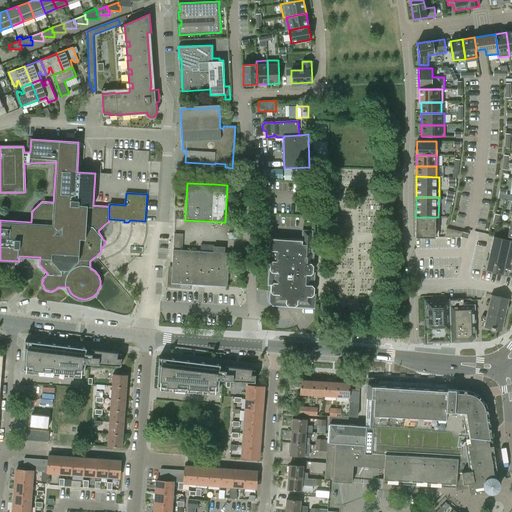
[(438,217),(415,217),(415,237),(438,237),(438,217)]
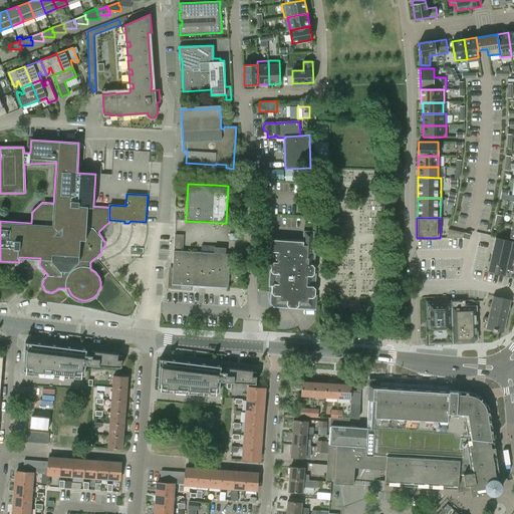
[(447,238),(463,238),(464,233),(449,230),(447,238)]
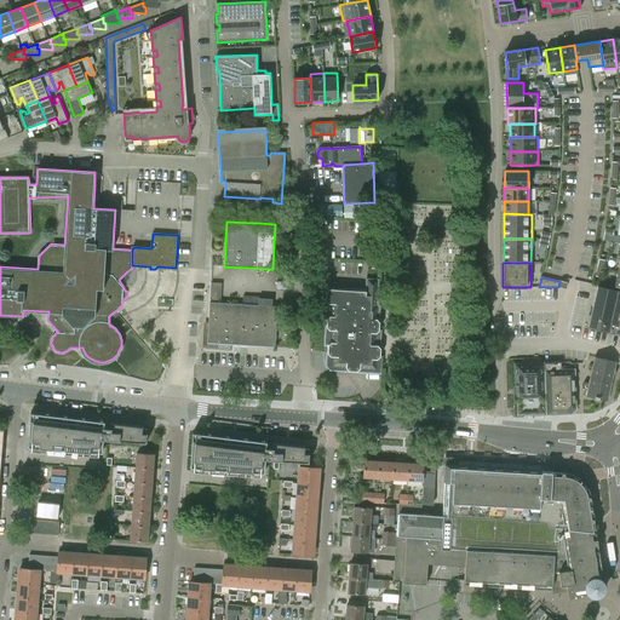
[(328,343),(328,352),(328,355),(329,360),(331,363),(336,363),(342,367),(345,367),(345,371),(380,372),(382,357),(380,357),(382,345),(379,345),(380,332),(379,332),(380,319),(379,319),(380,306),(379,305),(379,292),(378,292),(378,280),(367,279),(366,291),(326,288),(325,304),(326,304),(326,316),(327,316),(327,329),(328,329),(327,343),(328,343)]
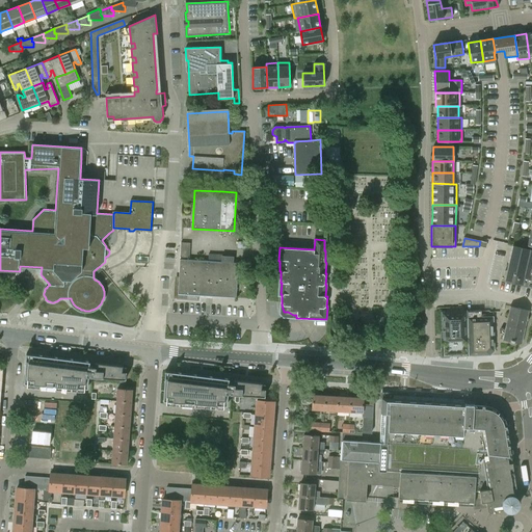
[(190,243),(181,242),(180,257),(189,258),(190,243)]
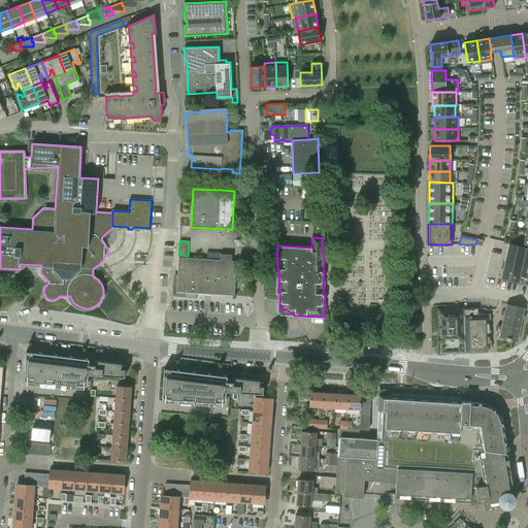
[(500,265),(502,244),(491,243),(489,264),(500,265)]
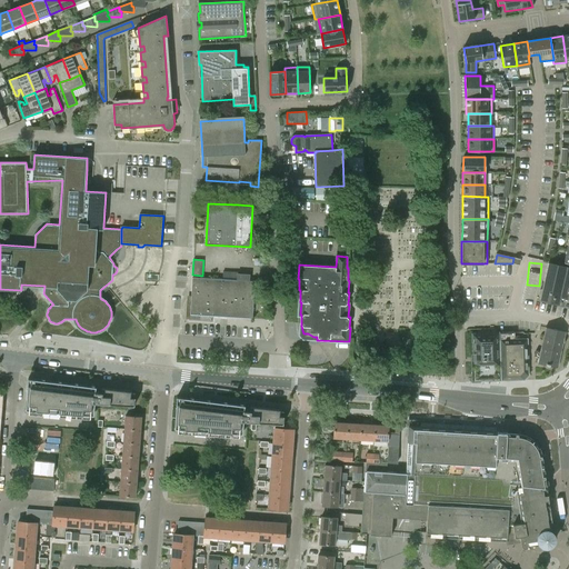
[(540,289),(538,300),(568,307),(568,267),(548,262),(541,289),(540,289)]
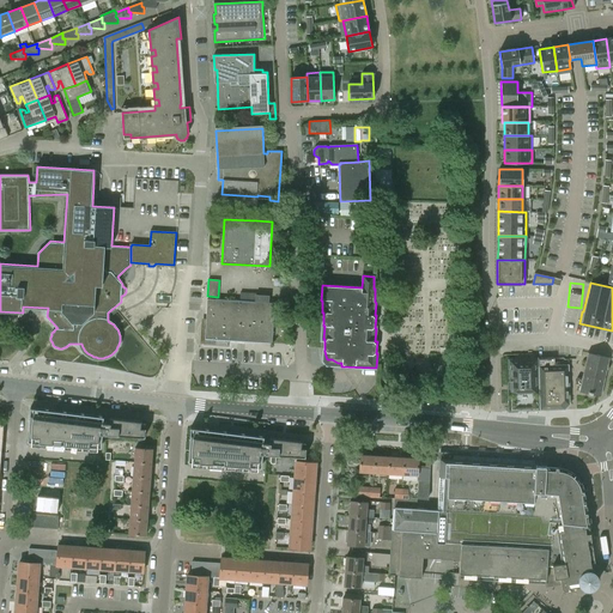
[(272,344),(274,302),(207,298),(206,319),(205,340),(272,344)]
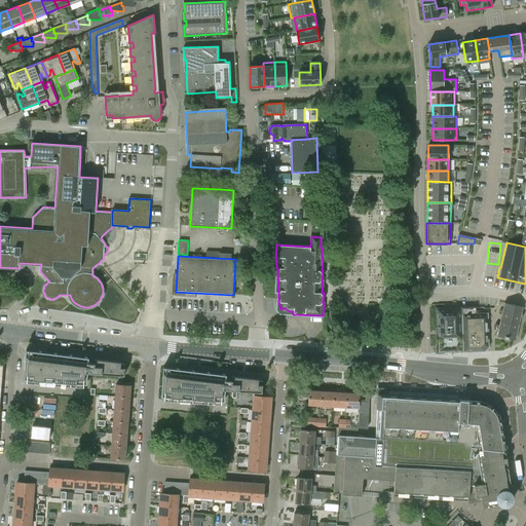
[(490,282),(494,265),(487,263),(483,279),(490,282)]
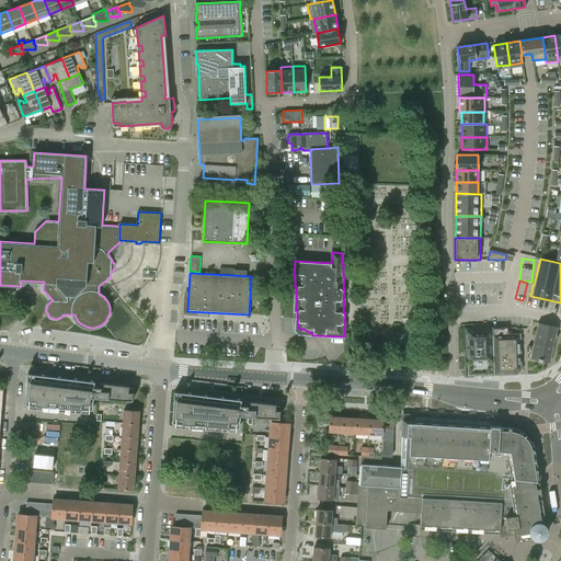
[(531,352),(530,358),(549,363),(554,339),(556,339),(557,339),(557,338),(557,336),(557,335),(556,335),(558,327),(538,322),(536,331),(533,346),(528,345),(527,351),(531,352)]
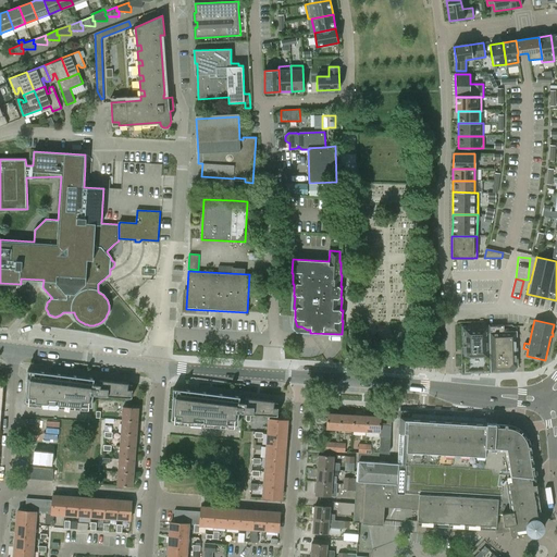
[(489,325),(489,324),(468,325),(461,326),(462,373),(490,373),(489,325)]
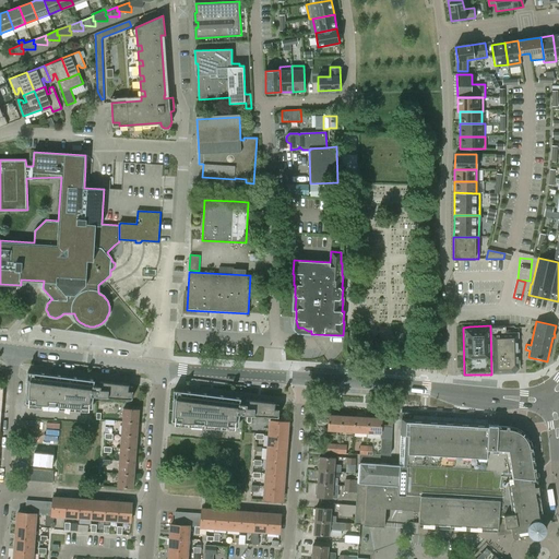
[(490,326),(491,375),(497,375),(515,373),(520,369),(519,332),(500,332),(500,326),(490,326)]
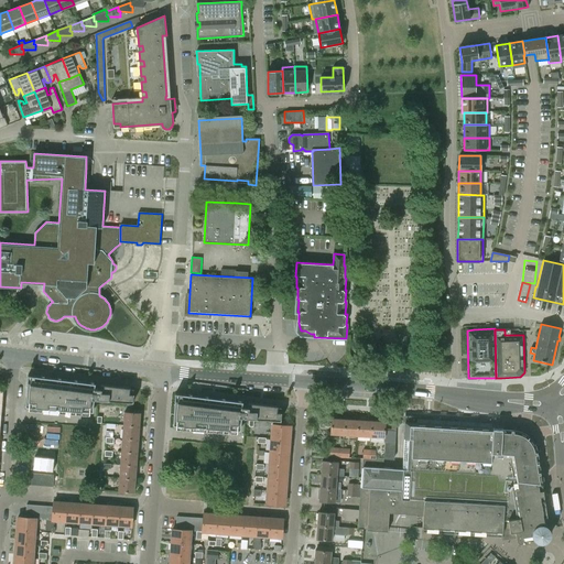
[(96,383),(29,375),(25,405),(94,411),(95,399),(100,399),(100,400),(133,402),(134,393),(130,393),(130,388),(131,389),(131,388),(101,383),(101,384),(95,384),(96,383)]
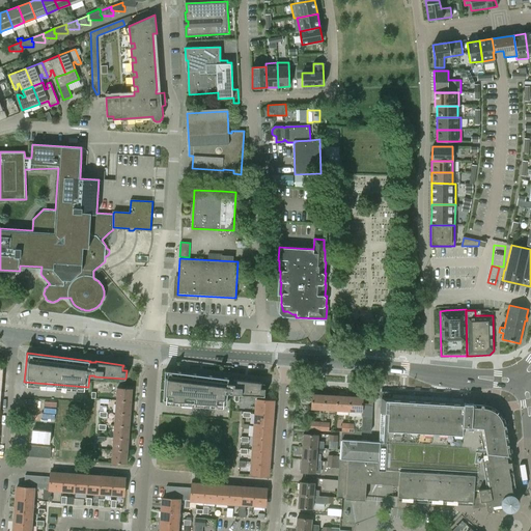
[(228,379),(165,370),(163,399),(226,404),(227,393),(233,393),(264,396),(264,388),(260,388),(261,383),(262,384),(262,383),(233,379),(233,380),(228,380),(228,379)]
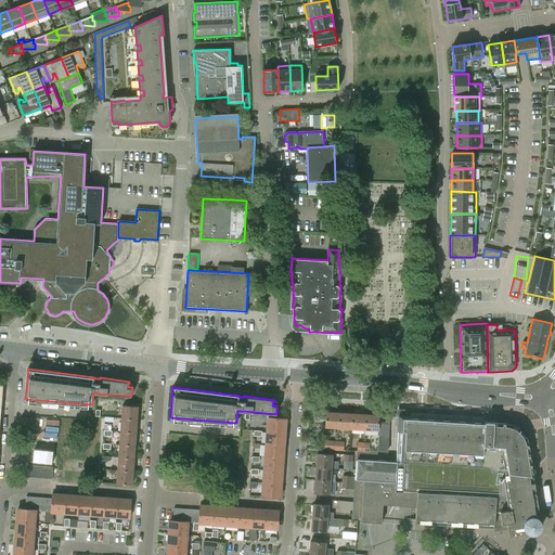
[(123,404),(121,417),(137,418),(138,405),(129,405),(123,404)]
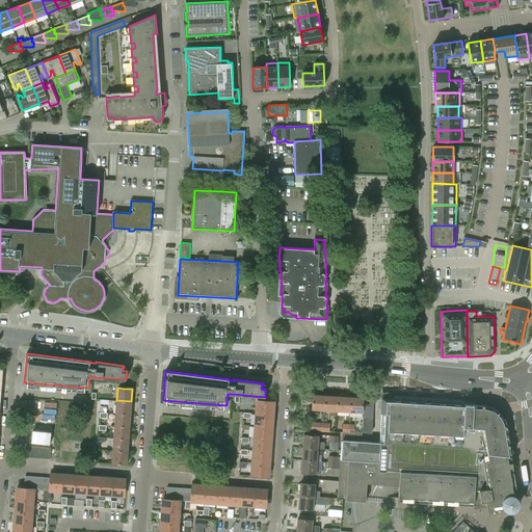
[(312,409),(324,410),(325,396),(313,395),(312,409)]
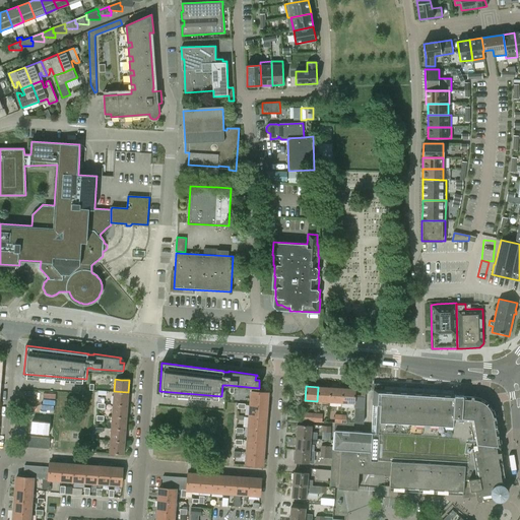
[(317,401),(329,402),(330,387),(318,387),(317,401)]
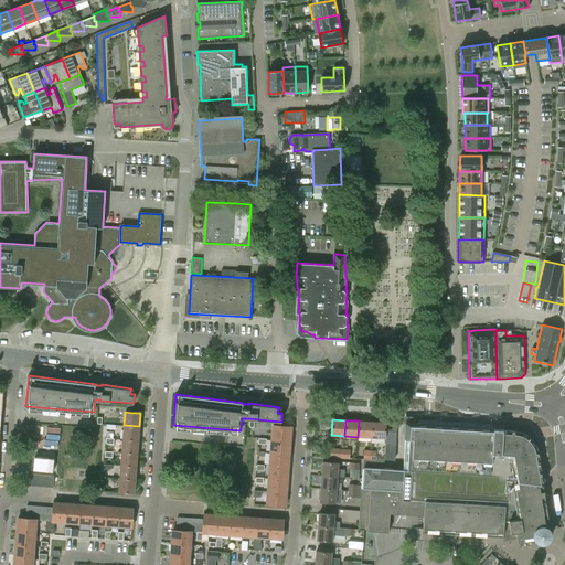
[(358,437),(371,437),(372,422),(359,420),(358,437)]
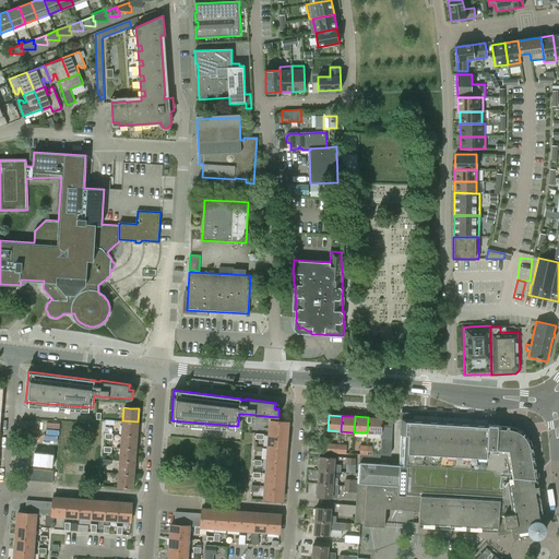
[(353,523),(355,523),(360,524),(364,524),(364,525),(383,526),(384,526),(385,508),(387,508),(392,509),(405,509),(407,509),(408,509),(414,510),(419,510),(419,515),(419,516),(418,522),(418,527),(419,527),(498,533),(498,528),(503,527),(510,526),(512,535),(513,537),(515,538),(518,537),(519,534),(518,532),(527,531),(528,534),(532,536),(535,538),(538,537),(542,536),(544,534),(545,530),(544,526),(543,523),(542,523),(540,522),(539,522),(538,513),(542,512),(539,497),(536,480),(532,448),(531,445),(530,442),(528,440),(526,436),(525,435),(522,432),(521,430),(516,429),(514,428),(510,427),(508,427),(496,426),(495,425),(495,426),(491,426),(491,425),(489,425),(488,425),(413,420),(409,420),(409,417),(408,417),(403,417),(403,419),(402,419),(400,458),(399,465),(396,465),(394,465),(390,464),(389,464),(380,464),(359,462),(358,484),(357,501),(356,501),(355,501),(355,506),(354,516),(353,523)]
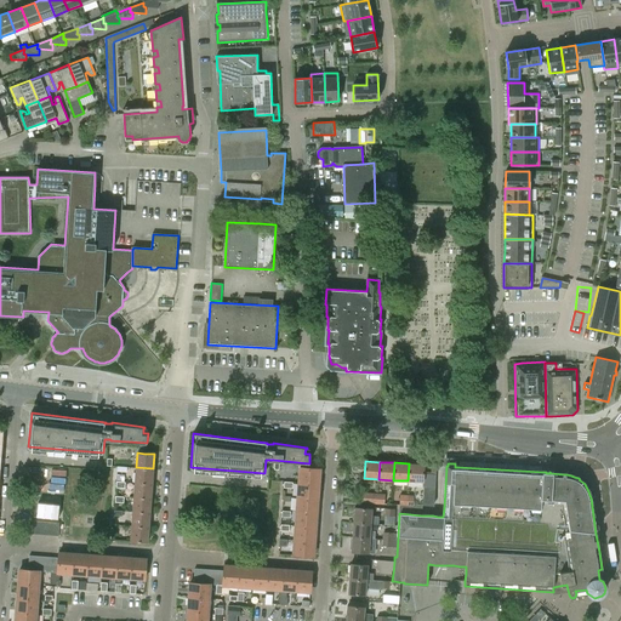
[(408,480),(409,480),(409,485),(416,486),(417,482),(423,482),(423,465),(409,463),(408,480)]
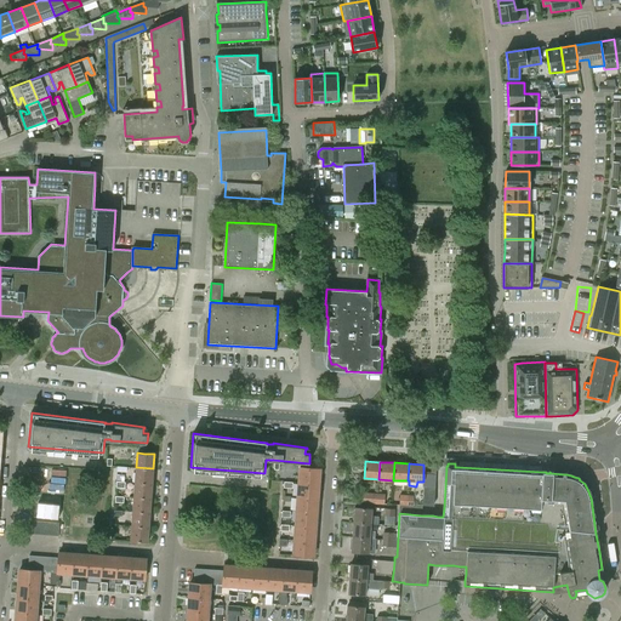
[(136,467),(135,482),(153,483),(153,468),(136,467)]
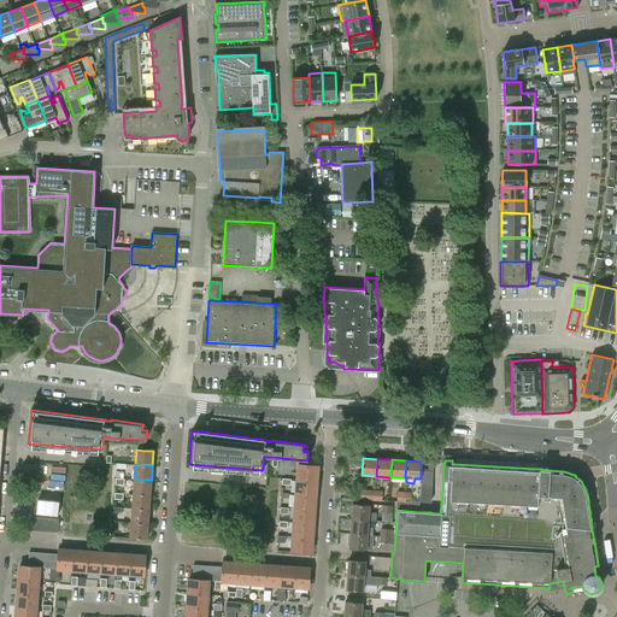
[(299,464),(298,479),(317,480),(318,465),(299,464)]
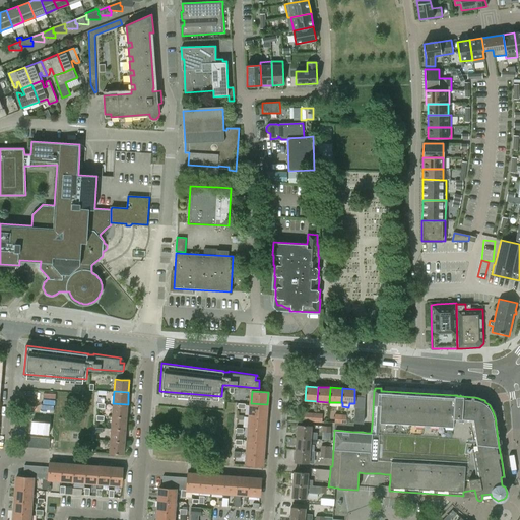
[(113,403),(112,415),(127,416),(128,404),(113,403)]
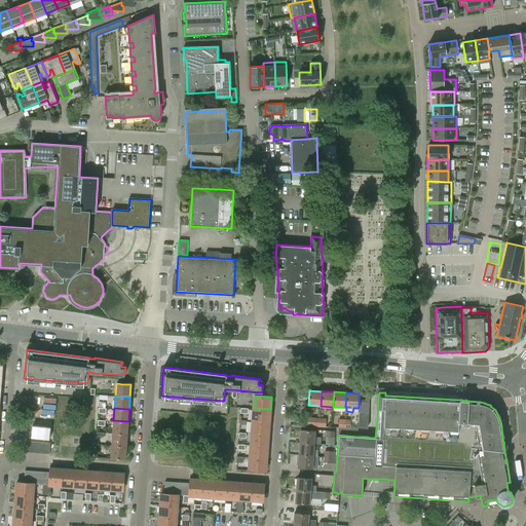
[(254,408),(253,420),(269,421),(270,409),(254,408)]
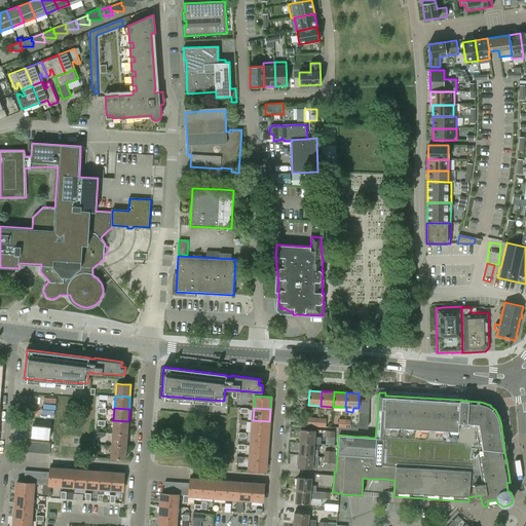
[(359,412),(358,426),(358,427),(367,428),(368,413),(359,412)]
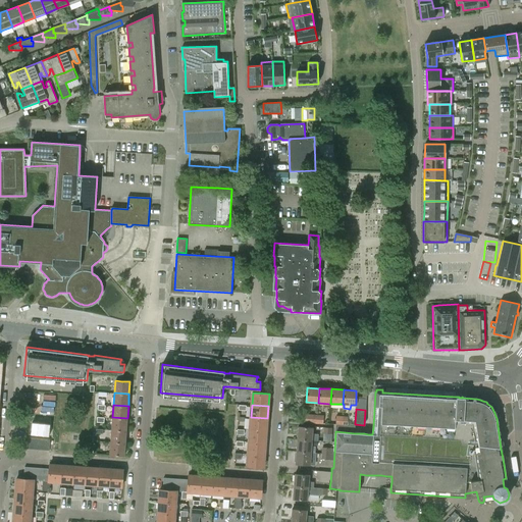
[(317,423),(318,415),(305,414),(304,423),(317,423)]
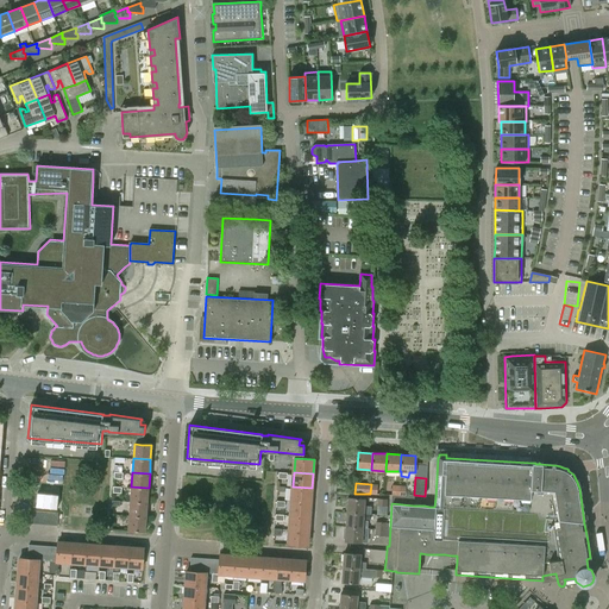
[(131,487),(131,501),(148,502),(149,488),(131,487)]
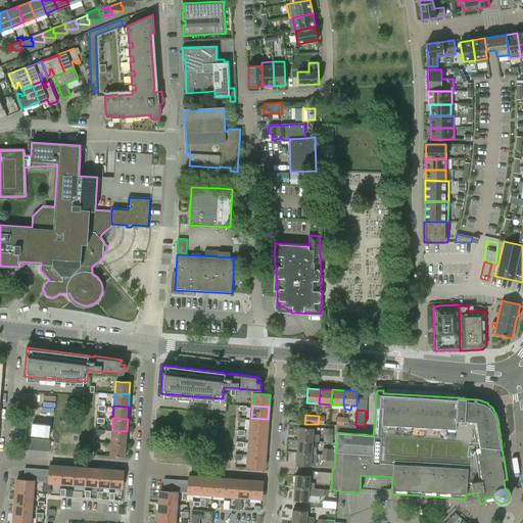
[(251,418),(250,430),(267,431),(268,419),(251,418)]
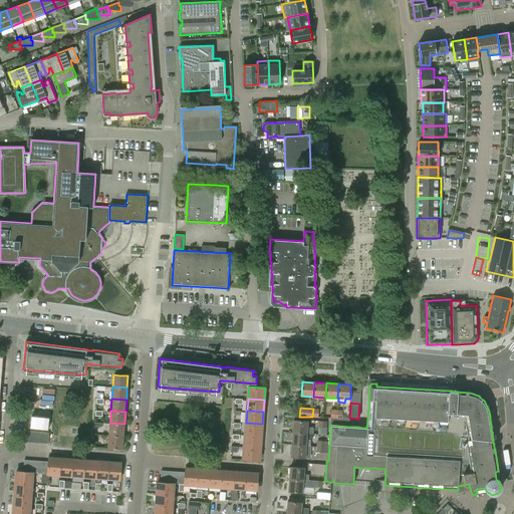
[(349,417),(342,417),(342,419),(336,419),(336,422),(330,422),(330,425),(349,427),(349,418),(349,417)]
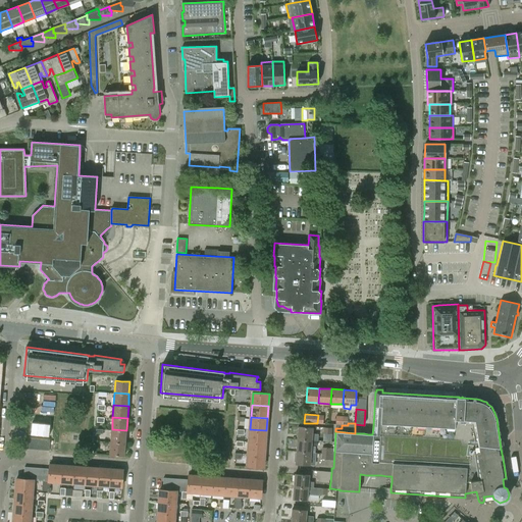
[(299,426),(298,439),(315,440),(318,440),(318,434),(312,434),(313,427),(299,426)]
